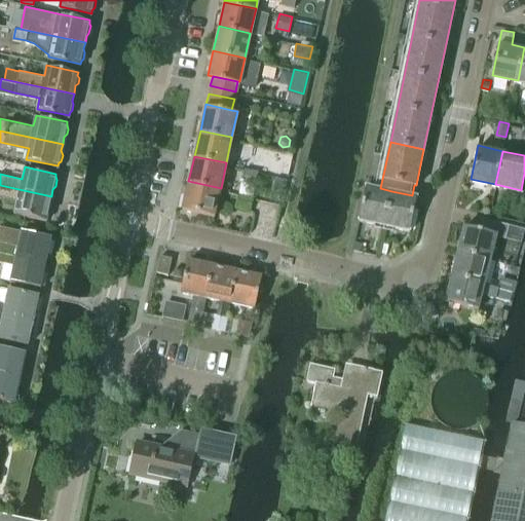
[(241,181),(256,185),(259,170),(246,166),(241,181)]
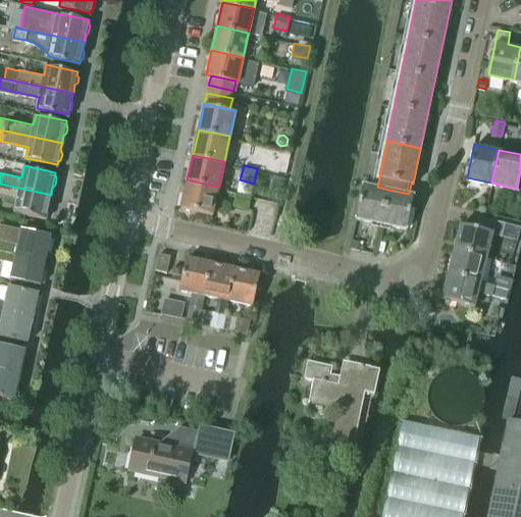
[(274,175),(272,185),(281,187),(283,177),(274,175)]
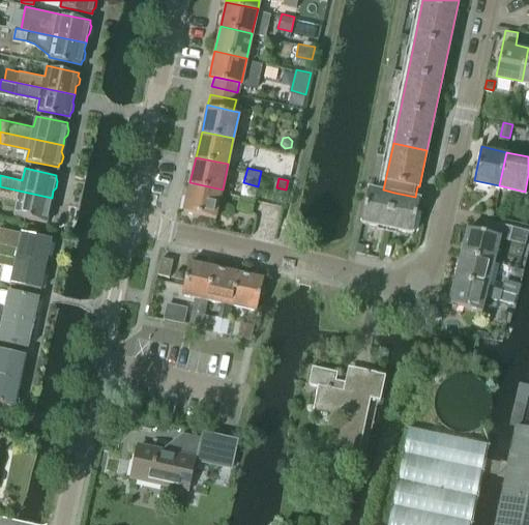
[(216,216),(223,190),(189,182),(183,209),(216,216)]
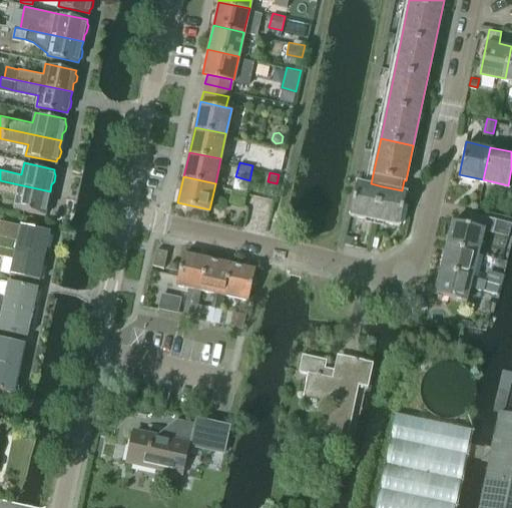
[(14,206),(45,212),(46,209),(49,207),(50,199),(48,197),(50,191),(0,180),(0,191),(17,195),(14,206)]
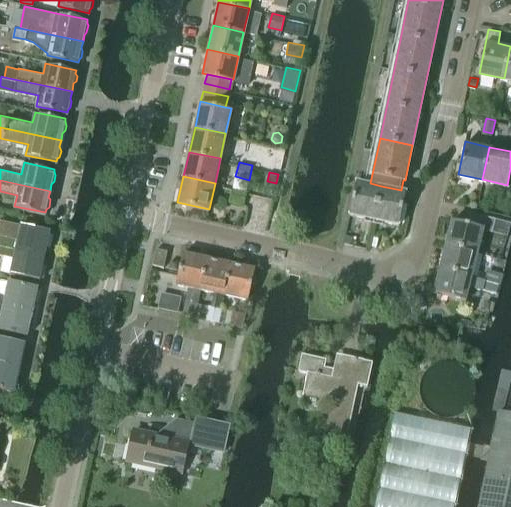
[(357,180),(350,213),(375,218),(381,186),(370,183),(357,181),(357,180)]
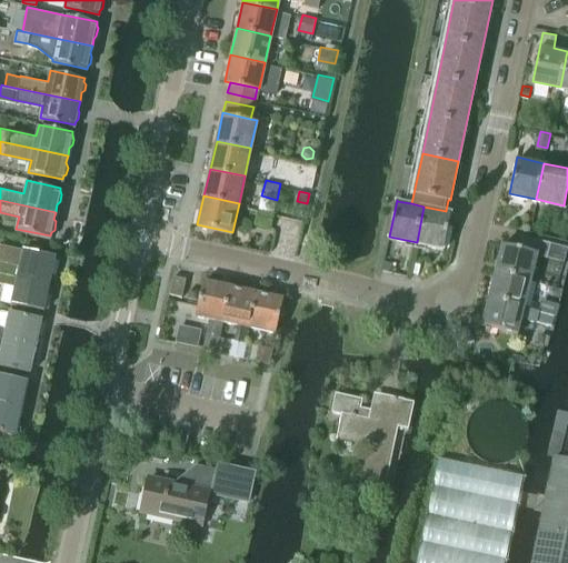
[(424,207),(417,242),(445,248),(449,222),(451,212),(446,211),(424,207)]
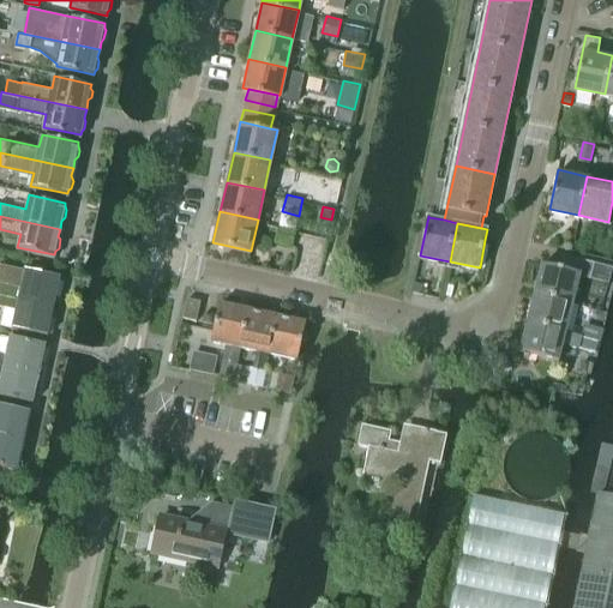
[(276,241),(293,245),(296,229),(278,226),(276,241)]
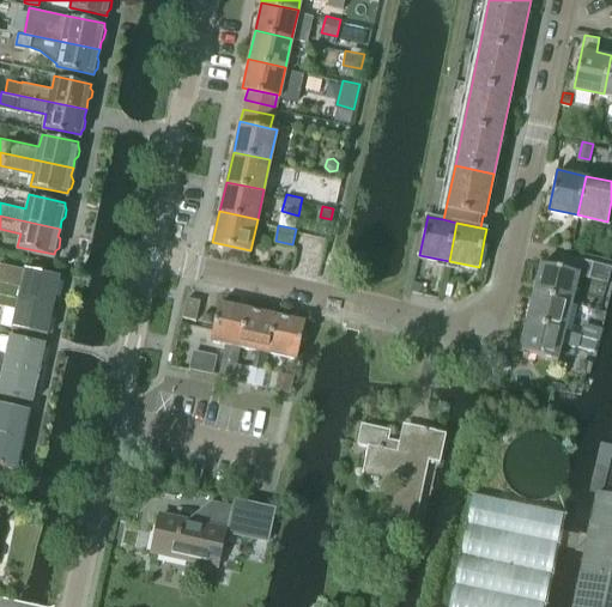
[(541,261),(534,290),(573,299),(580,272),(591,274),(594,259),(562,250),(558,266),(541,261)]
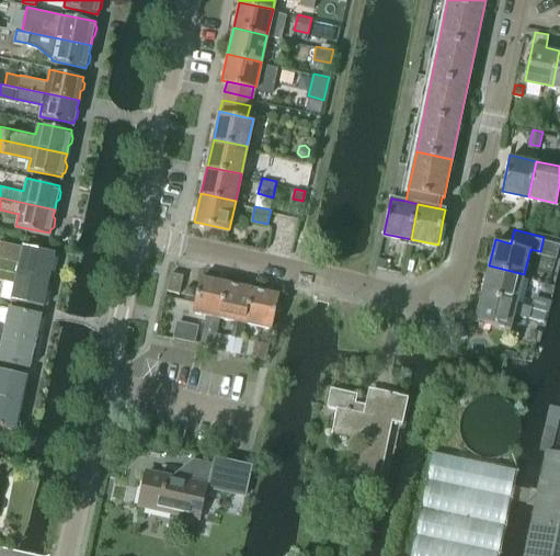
[(0,257),(0,268),(49,279),(55,251),(23,245),(20,262),(0,257)]
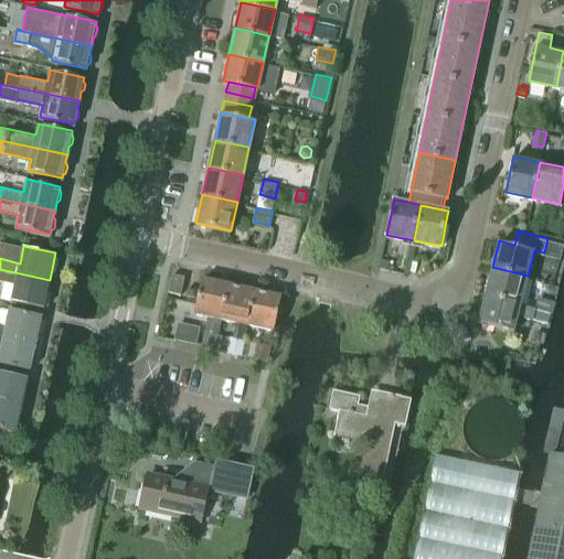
[(492,267),(486,294),(535,307),(535,305),(521,302),(528,276),(492,267)]
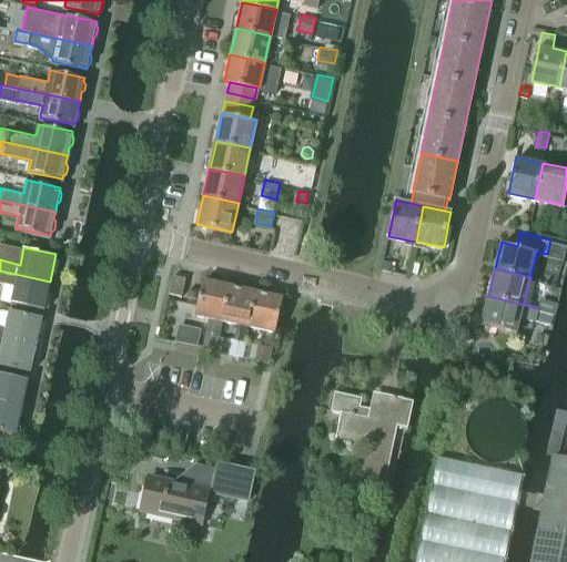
[(12,300),(43,307),(50,282),(0,271),(0,281),(16,284),(12,300)]
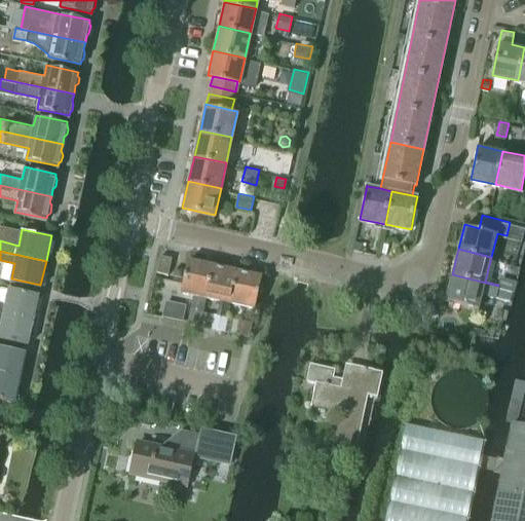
[(173,256),(161,253),(157,270),(169,272),(173,256)]
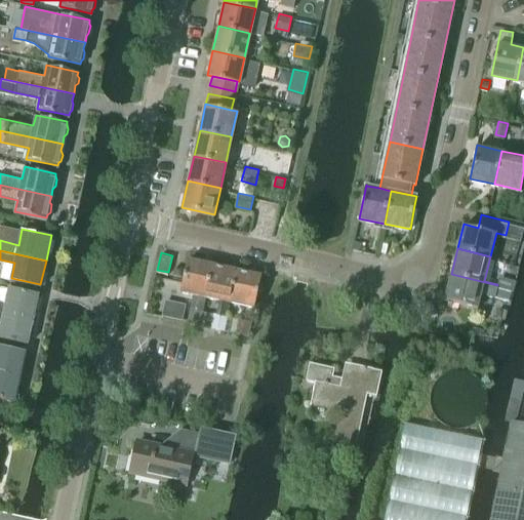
[(186,268),(182,289),(194,292),(191,307),(188,320),(200,323),(206,294),(212,264),(188,258),(186,268)]
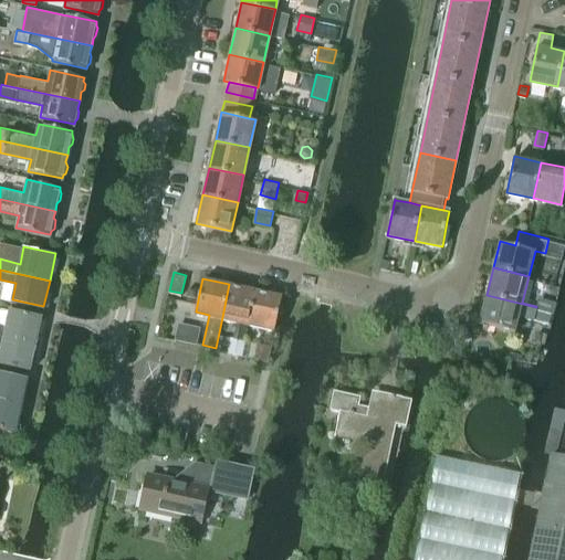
[(229,284),(222,317),(238,320),(233,337),(232,336),(231,341),(229,351),(242,354),(246,339),(249,324),(255,289),(229,284)]
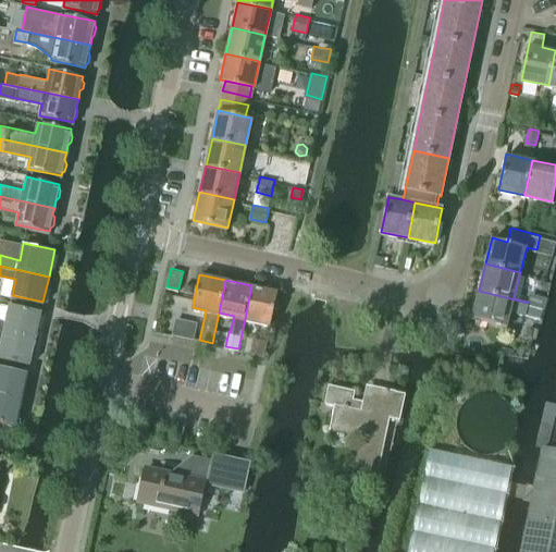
[(194,283),(186,282),(184,290),(192,292),(194,283)]
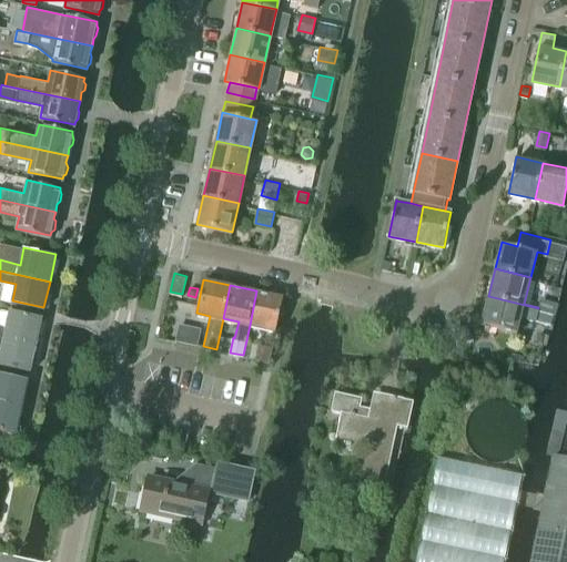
[(256,290),(250,325),(276,330),(283,297),(256,290)]
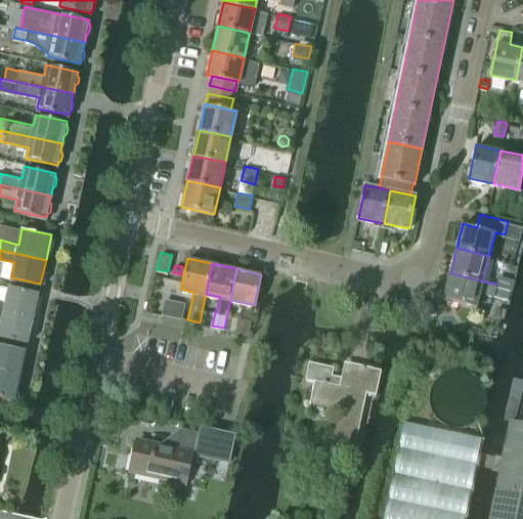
[(444,298),(477,306),(480,291),(505,297),(507,288),(496,285),(450,273),(444,298)]
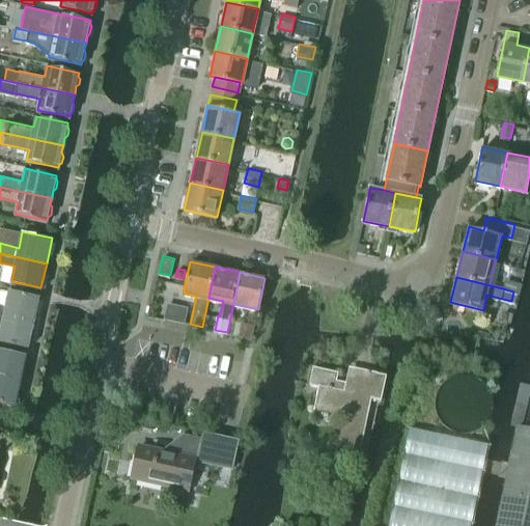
[(503,287),(503,288),(513,292),(514,292),(517,281),(508,279),(504,281),(503,287)]
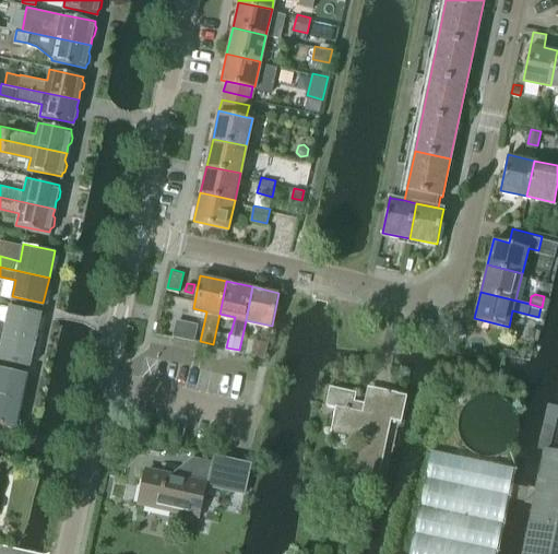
[(0,330),(36,338),(42,311),(10,304),(10,305),(2,304),(0,305),(0,330)]
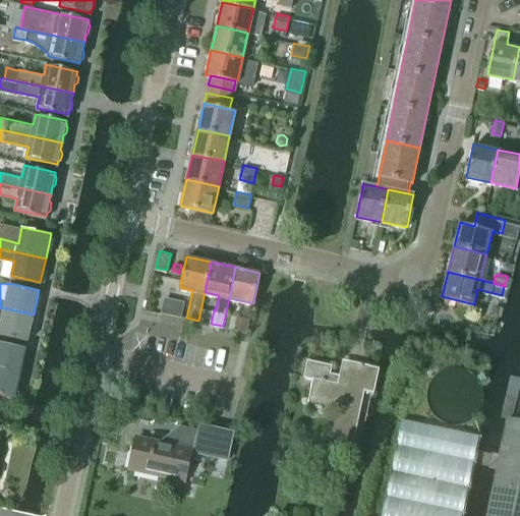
[(0,317),(2,318),(0,328),(0,333),(29,340),(34,314),(0,307),(0,317)]
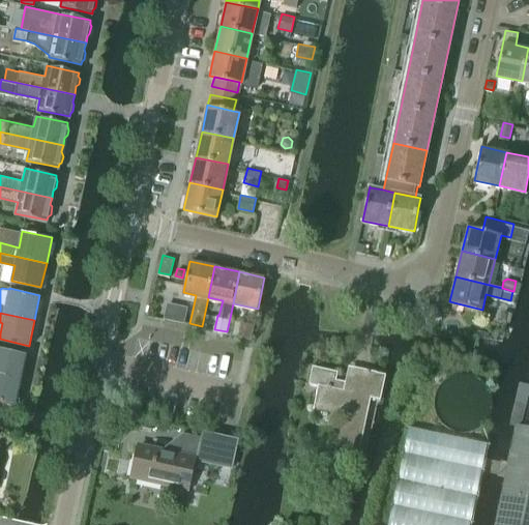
[(242,320),(239,334),(252,337),(255,323),(242,320)]
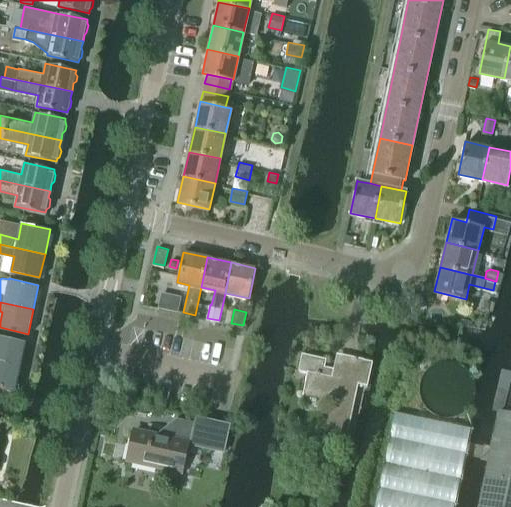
[(0,360),(21,365),(26,341),(0,335),(0,360)]
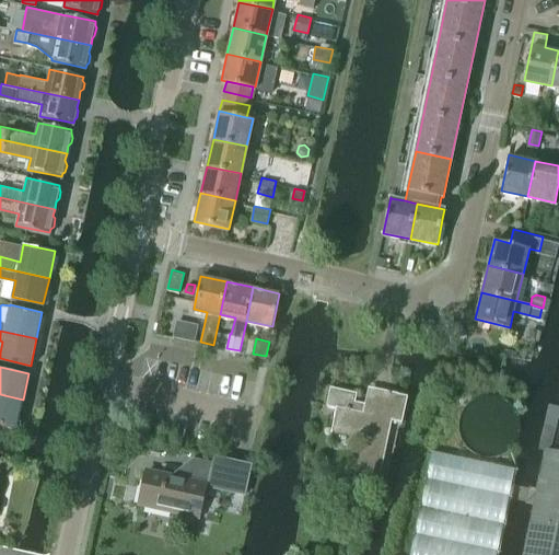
[(337,405),(332,429),(333,429),(334,425),(367,431),(356,481),(353,481),(353,482),(377,487),(393,417),(399,419),(403,419),(408,394),(407,394),(374,385),(371,403),(356,399),(358,391),(332,385),(327,403),(337,405)]
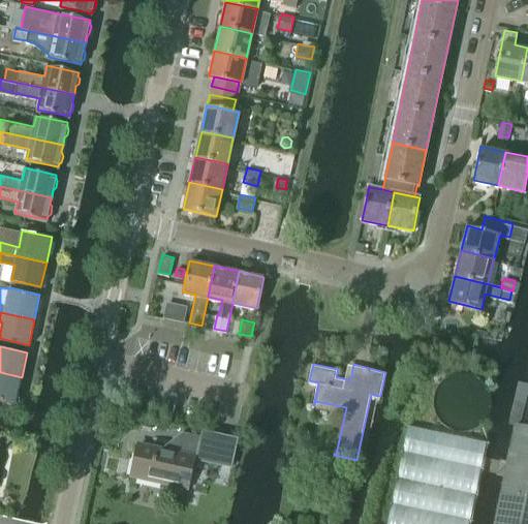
[(0,399),(17,402),(22,378),(22,377),(0,372),(0,399)]
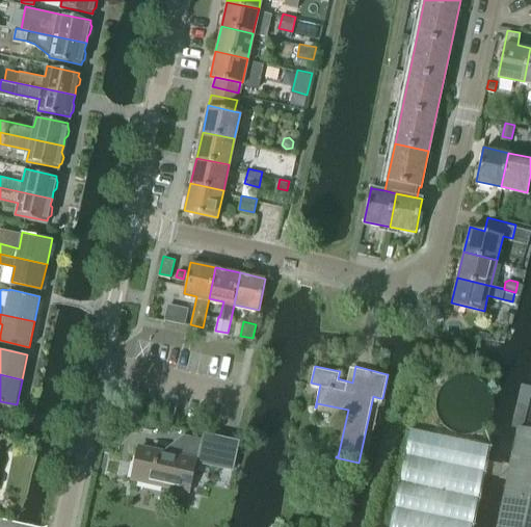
[(497,526),(530,526),(530,427),(520,425),(497,526)]
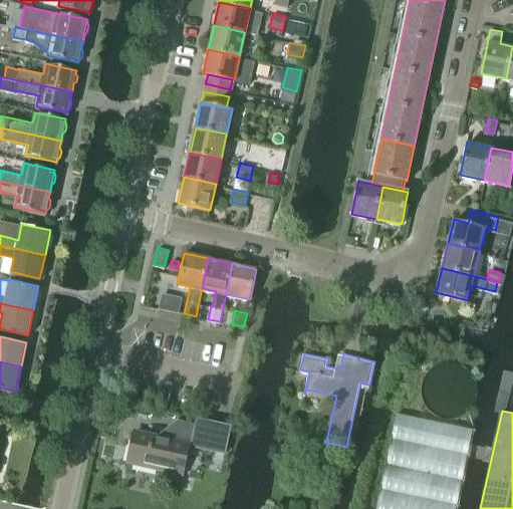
[(455,508),(473,428),(397,412),(374,508),(455,508)]
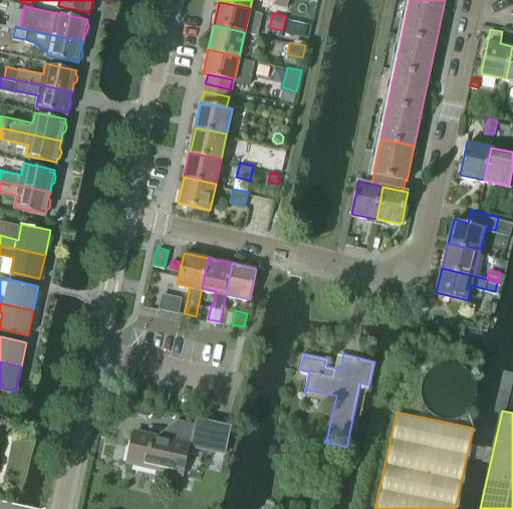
[(136,430),(129,460),(182,472),(189,443),(226,451),(232,425),(218,422),(217,428),(178,419),(174,438),(157,434),(136,430)]
